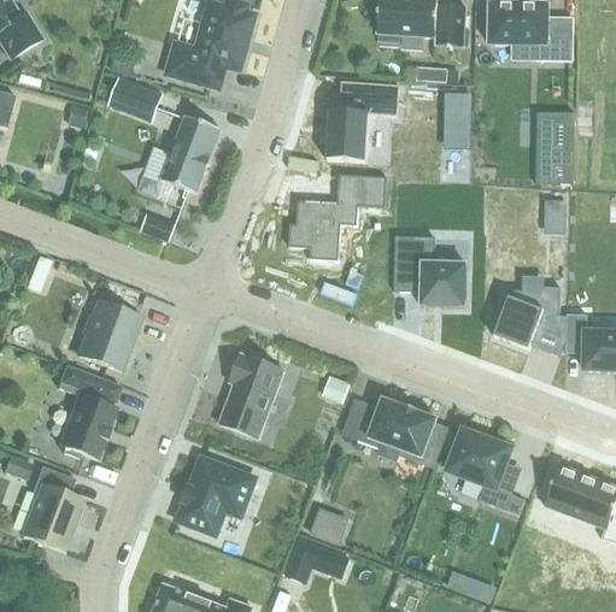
[(0,0),(0,43),(9,58),(42,37),(25,11),(19,15),(10,0),(0,0)]
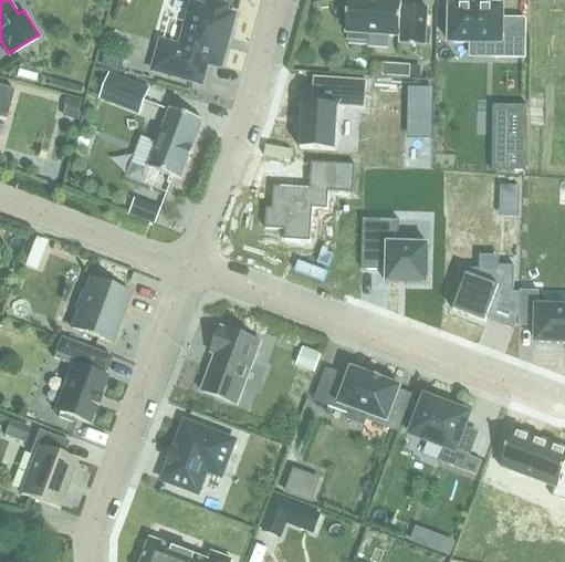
[(191,0),(180,43),(160,38),(153,68),(201,81),(207,61),(221,64),(226,45),(225,45),(228,33),(229,34),(234,12),(227,10),(228,3),(216,0),(208,0),(207,4),(191,0)]
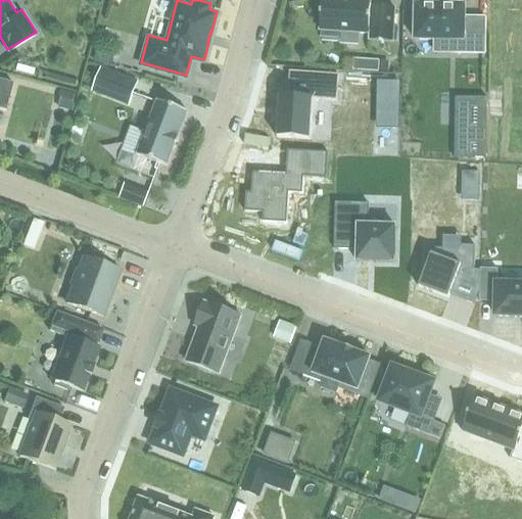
[(321,0),(321,14),(320,28),(322,28),(321,34),(338,35),(339,29),(369,31),(370,31),(369,37),(392,39),(394,6),(370,4),(371,0),(321,0)]
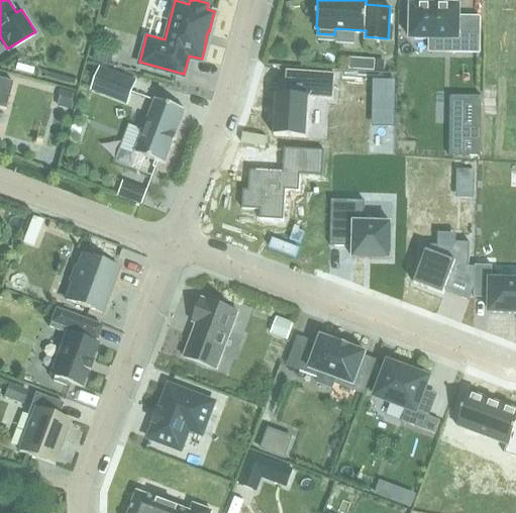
[(459,3),(411,2),(410,36),(448,37),(447,49),(479,50),(480,15),(459,15),(459,3)]
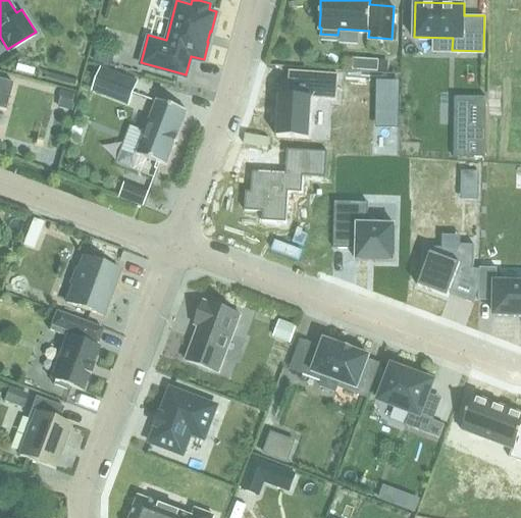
[(113,52),(98,47),(95,58),(110,62),(113,52)]
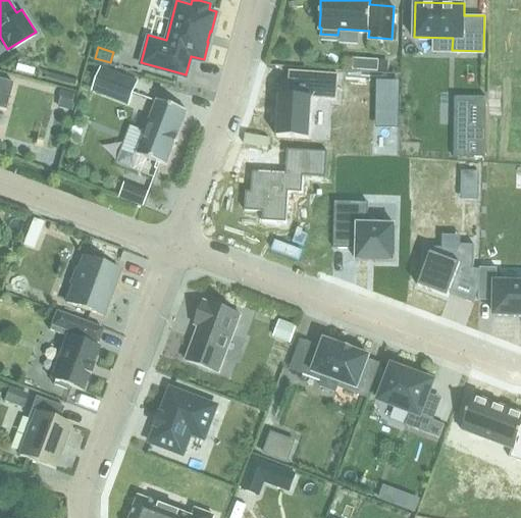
[(366,57),(366,67),(378,68),(378,67),(378,59),(378,58),(366,57)]
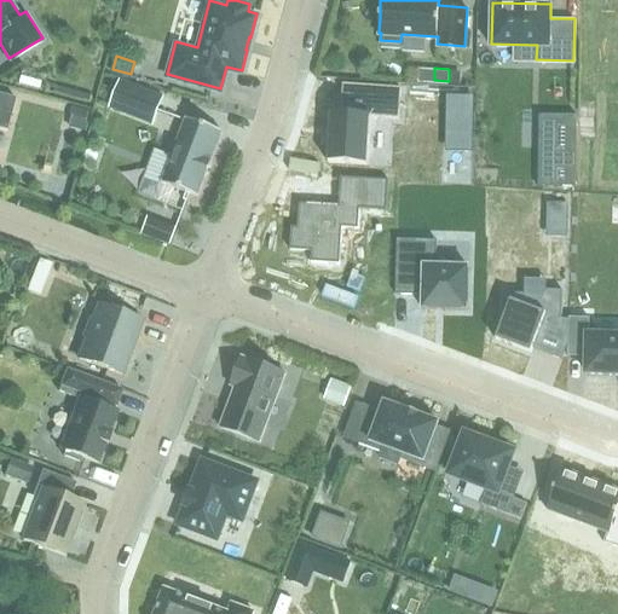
[(159,104),(162,93),(142,86),(120,77),(119,81),(111,99),(114,99),(154,115),(159,104)]
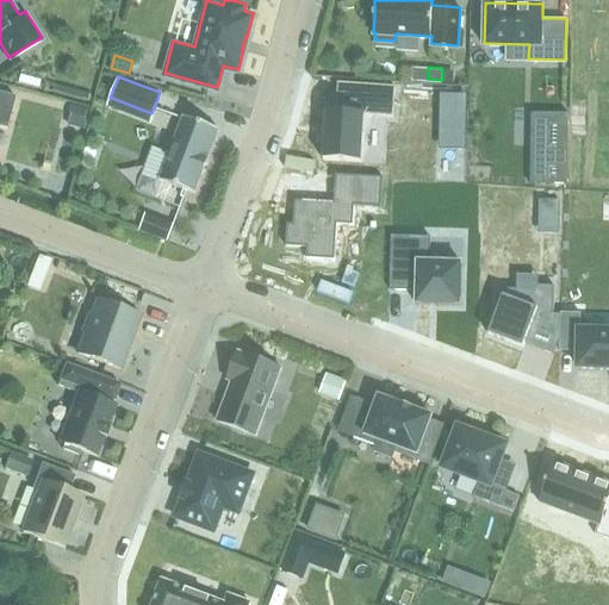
[(327,108),(323,157),(356,160),(361,160),(364,112),(392,113),(395,85),(339,81),(336,110),(327,108)]
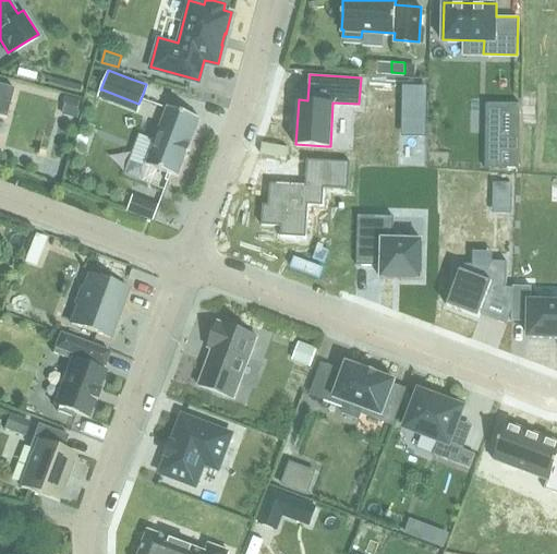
[(83,84),(49,75),(47,80),(81,89),(83,84)]
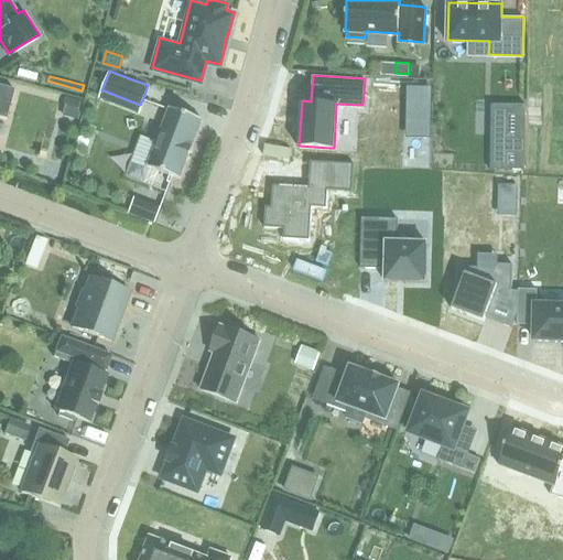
[(0,115),(6,117),(13,86),(0,82),(0,115)]
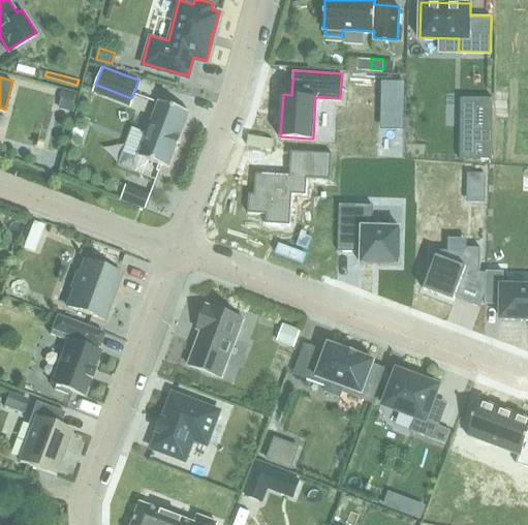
[(404,81),(382,81),(382,99),(404,99),(404,81)]
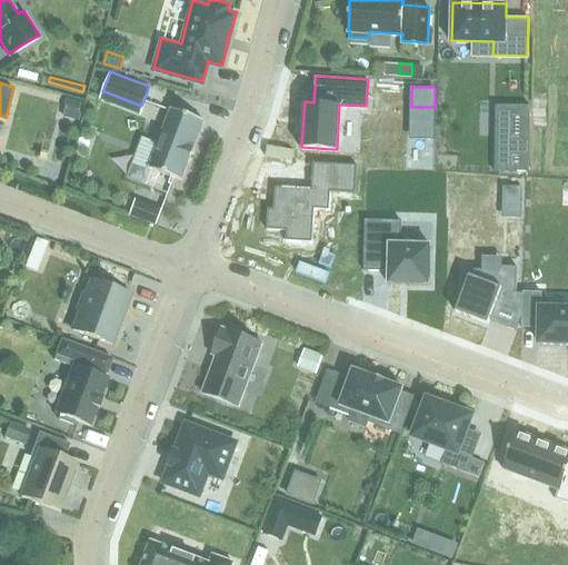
[(62,114),(76,117),(80,101),(67,98),(62,114)]
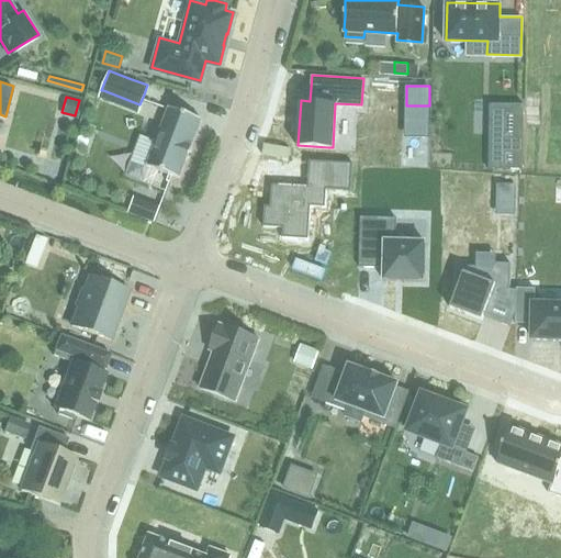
[(490,102),(489,102),(489,167),(522,167),(523,133),(523,102),(505,102),(490,102)]
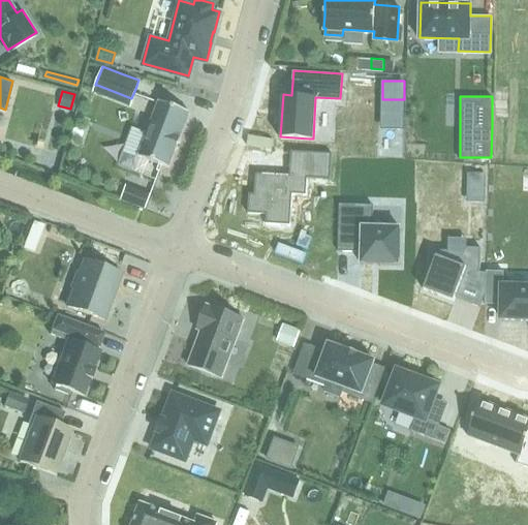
[(132,125),(118,162),(130,167),(135,153),(138,154),(168,165),(174,150),(176,150),(181,135),(180,135),(189,110),(159,98),(147,130),(132,125)]
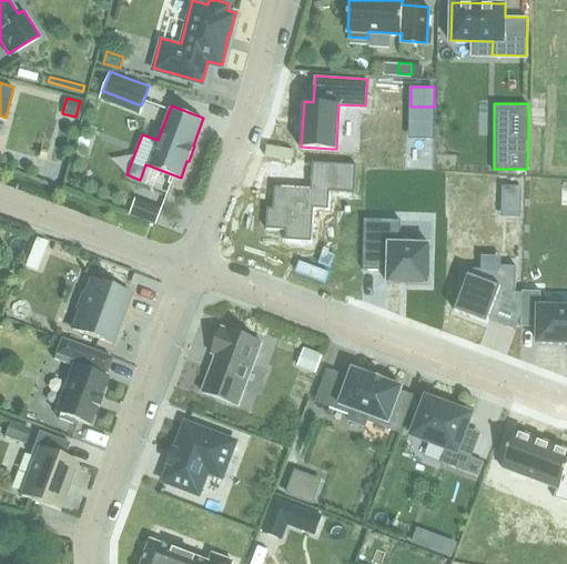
[(266,205),(265,228),(270,228),(285,229),(285,232),(285,239),(295,239),(312,240),(312,227),(313,207),(321,208),(328,208),(328,200),(330,190),(342,191),(354,191),(355,175),(356,163),(335,162),(312,160),(311,170),(311,187),(274,184),(273,207),(270,207),(266,205)]
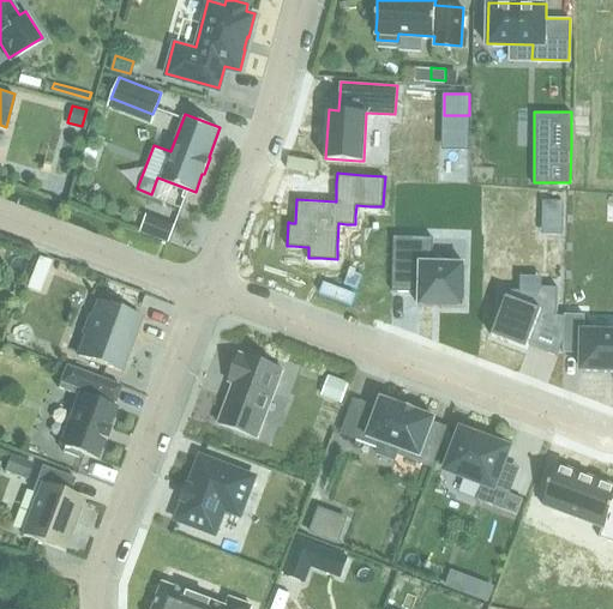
[(563,199),(544,198),(544,215),(563,215),(563,199)]
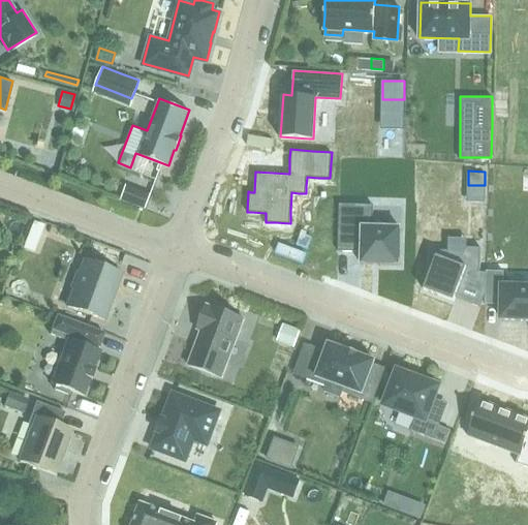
[(339,203),(337,251),(361,252),(361,257),(399,258),(400,221),(372,220),(372,204),(339,203)]
